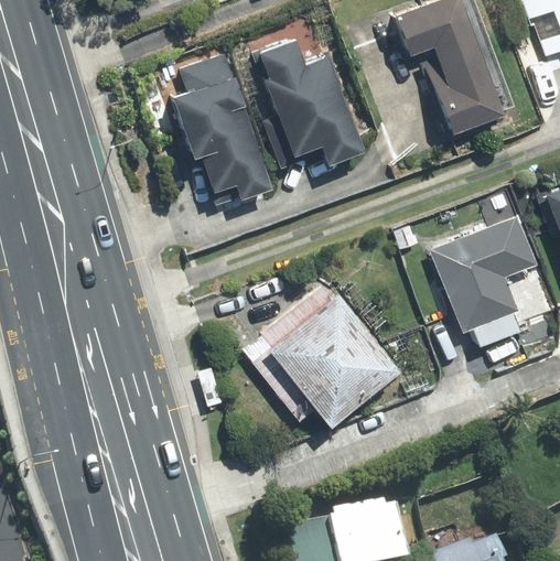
[(505,117),(463,0),(435,0),(392,15),(409,61),(420,56),(450,137),(505,117)]
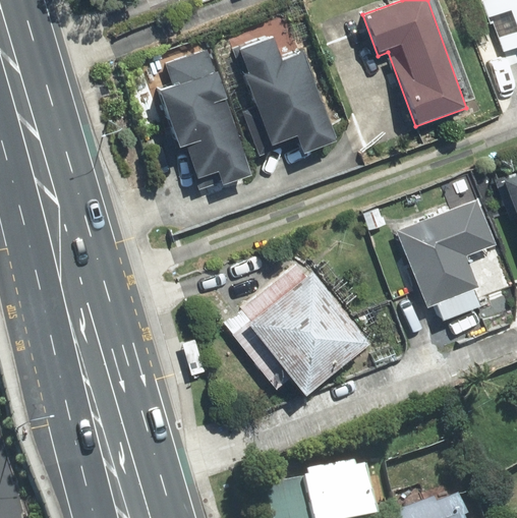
[(516,0),(489,0),(487,1),(507,56),(516,53),(516,0)]
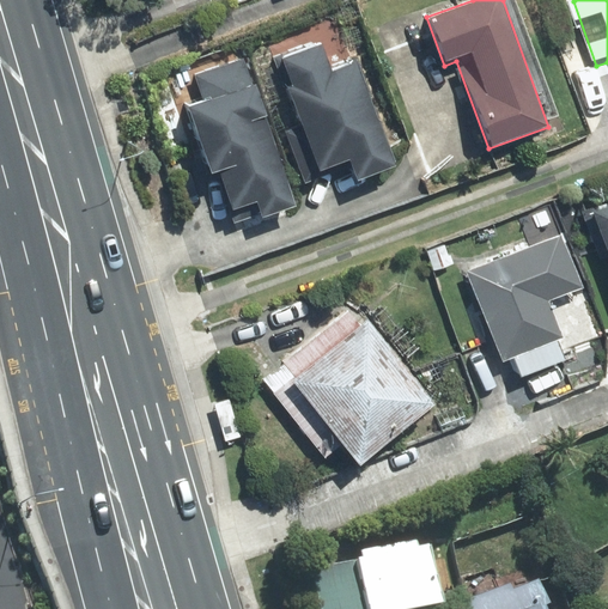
[(351,181),(396,165),(358,62),(332,72),(321,42),(274,59),(316,172),(344,162),(351,181)]
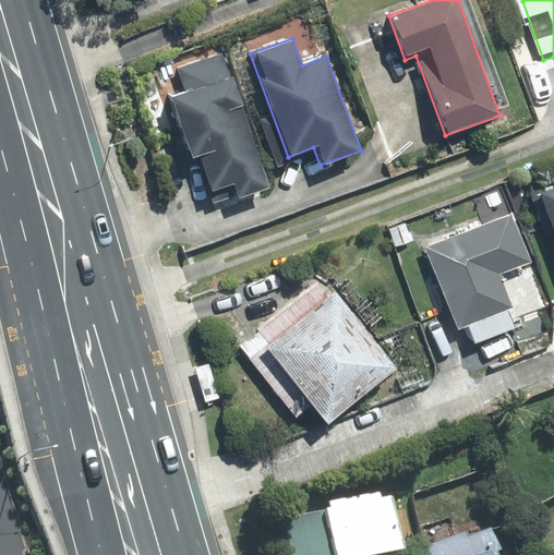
[(269,189),(224,56),(178,71),(185,93),(169,98),(190,159),(197,156),(211,193),(231,185),(236,201),(269,189)]
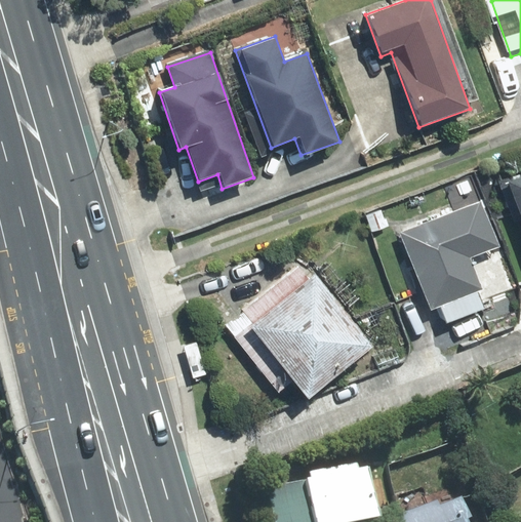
[(520,175),(505,182),(520,225),(520,175)]
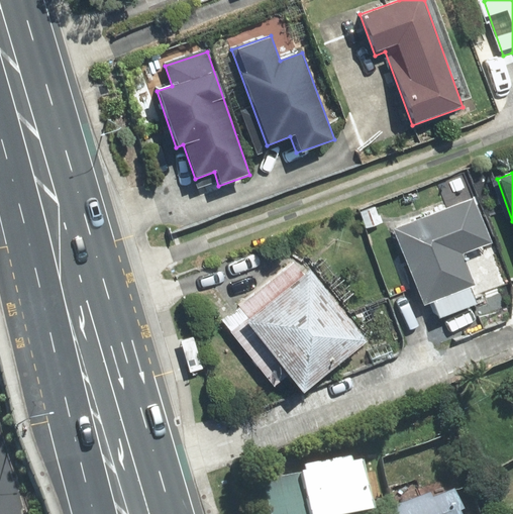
[(475,198),(395,228),(431,323),(482,304),(464,257),(493,244),(475,198)]
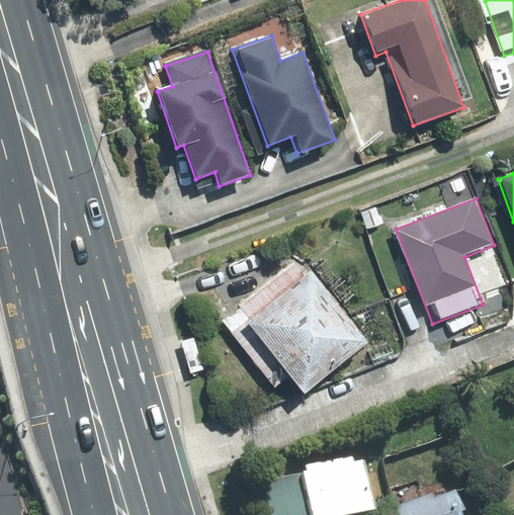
[(302,257),(223,322),(242,345),(253,336),(303,396),(370,340),(302,257)]
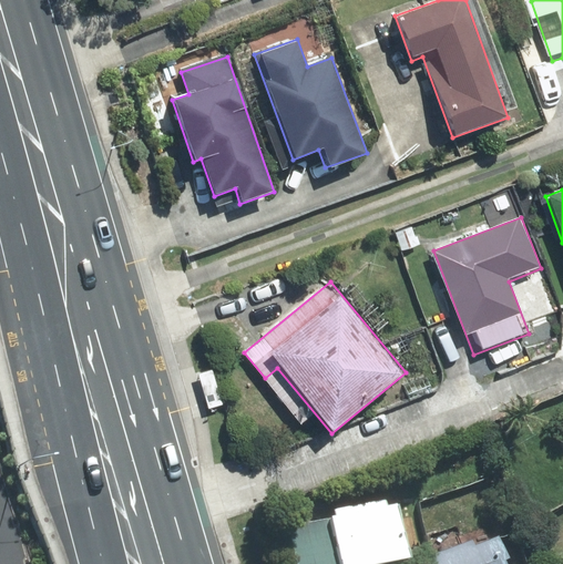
[(214,378),(204,381),(212,408),(221,404),(214,378)]
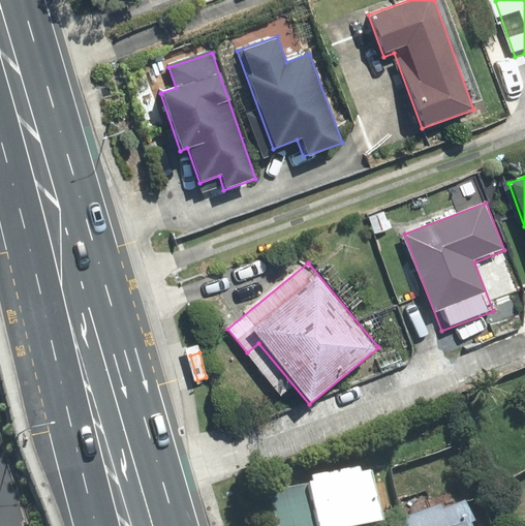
[(381,525),(373,475),(272,492),(277,525),(381,525)]
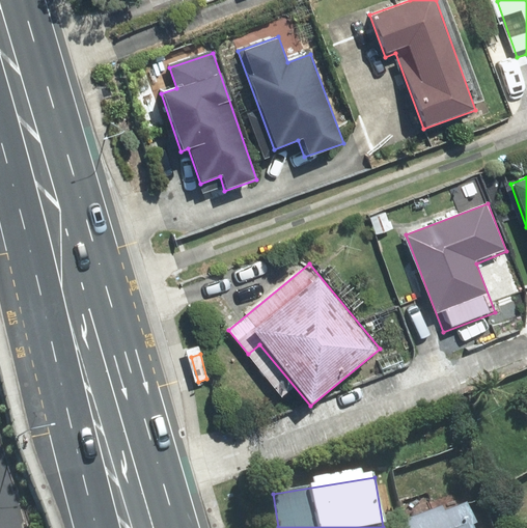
[(476,527),(470,507),(408,527),(476,527)]
